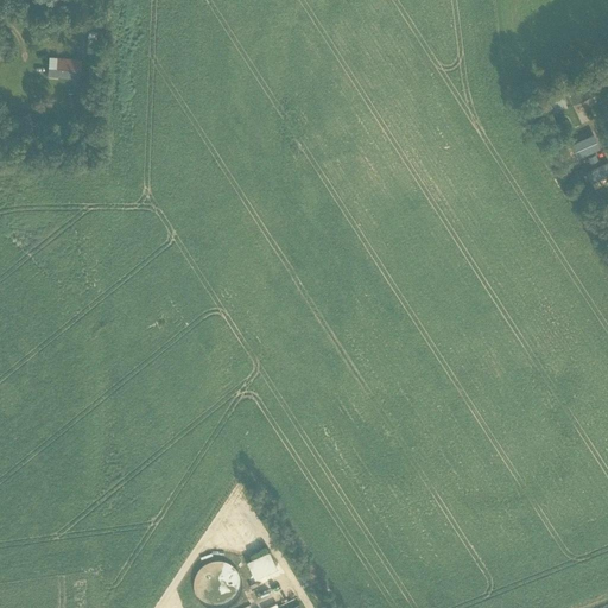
[(57,19),(43,19),(43,29),(57,29),(57,19)]
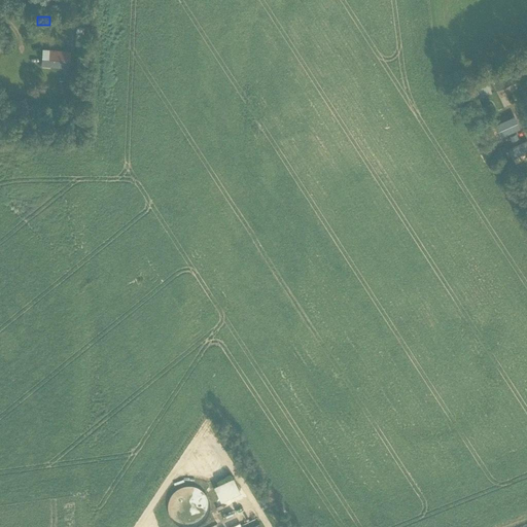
[(43,49),(41,66),(69,69),(70,51),(43,49)]
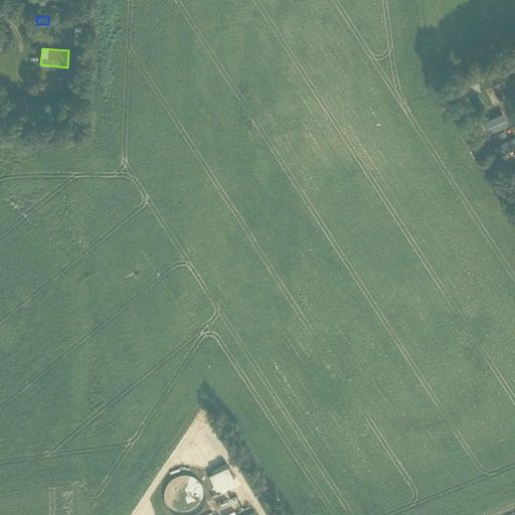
[(502,115),(485,122),(487,128),(488,127),(491,133),(507,126),(502,115)]
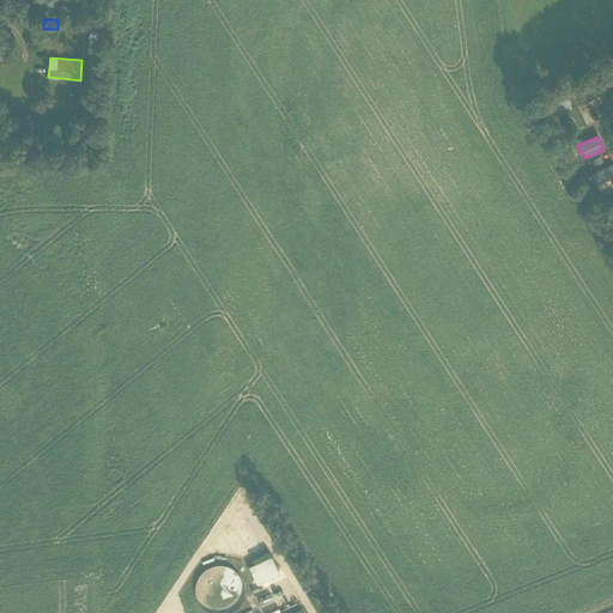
[(576,146),(570,150),(578,167),(584,164),(576,146)]
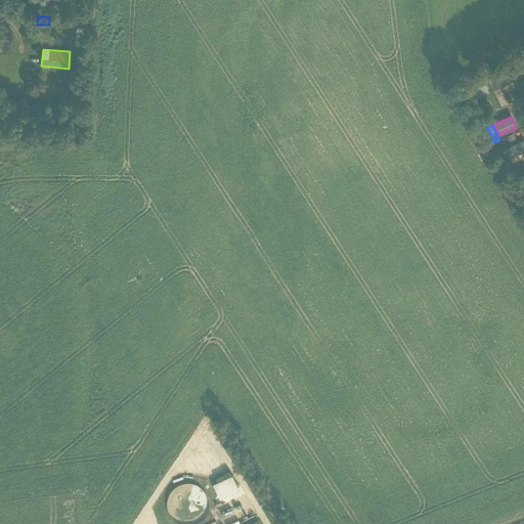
[(523,140),(506,150),(510,158),(515,155),(523,149),(523,140)]
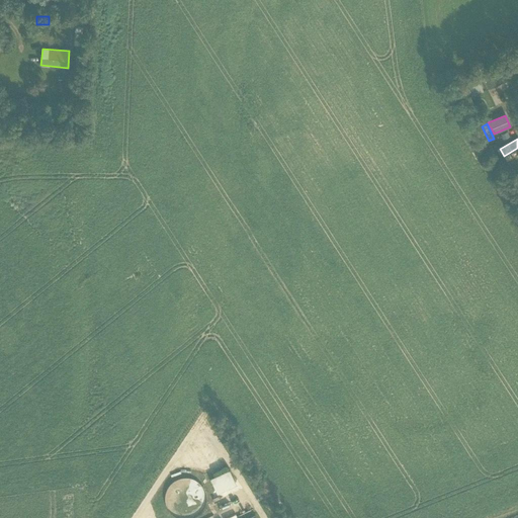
[(209,479),(217,494),(236,486),(229,469),(209,479)]
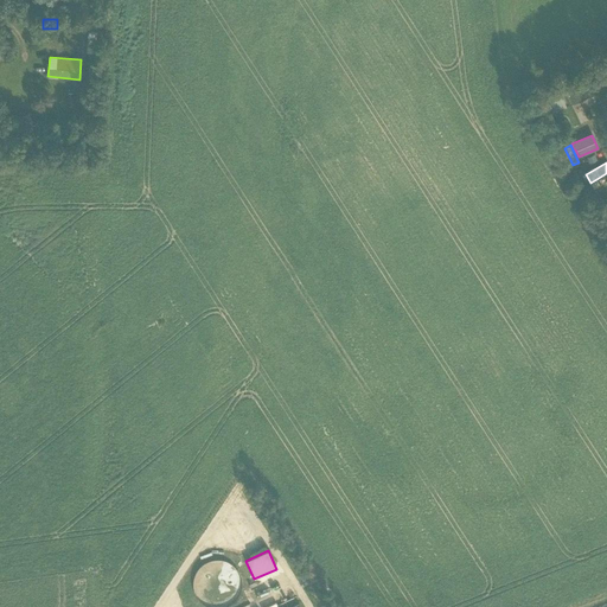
[(190,579),(190,585),(190,589),(191,594),(193,599),(197,602),(200,606),(202,606),(230,606),(232,606),(236,602),(240,599),(242,594),(243,589),(243,585),(243,579),(242,574),(240,570),(236,566),(232,562),(229,560),(224,558),(219,557),(215,557),(209,558),(204,560),(200,562),(197,566),(193,570),(191,574),(190,579)]
